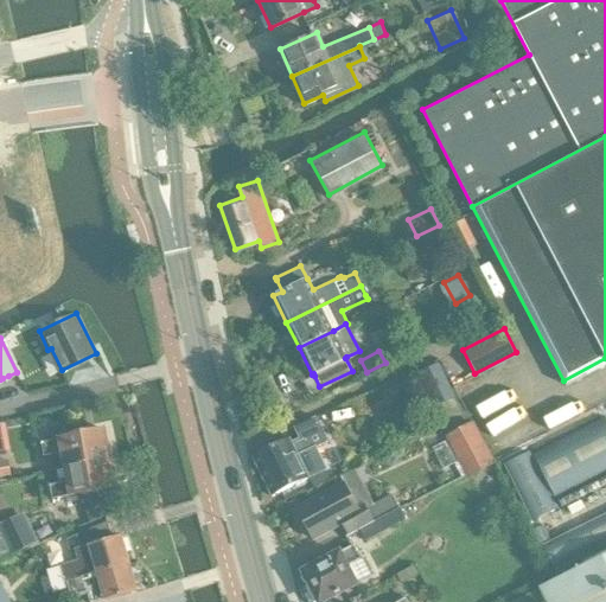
[(605,417),(604,412),(531,450),(555,497),(605,469),(605,417)]
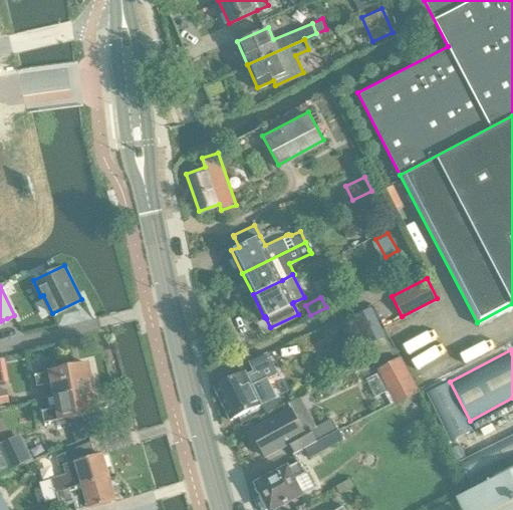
[(244,369),(213,386),(230,418),(249,409),(251,412),(258,408),(257,406),(261,404),(260,403),(275,396),(265,376),(274,372),(276,371),(266,350),(248,359),(252,368),(245,371),(244,369)]
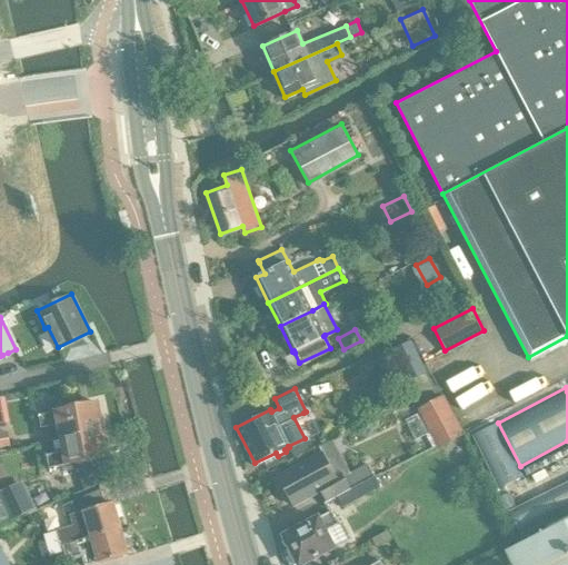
[(417,404),(425,419),(435,439),(459,427),(441,392),(417,404)]
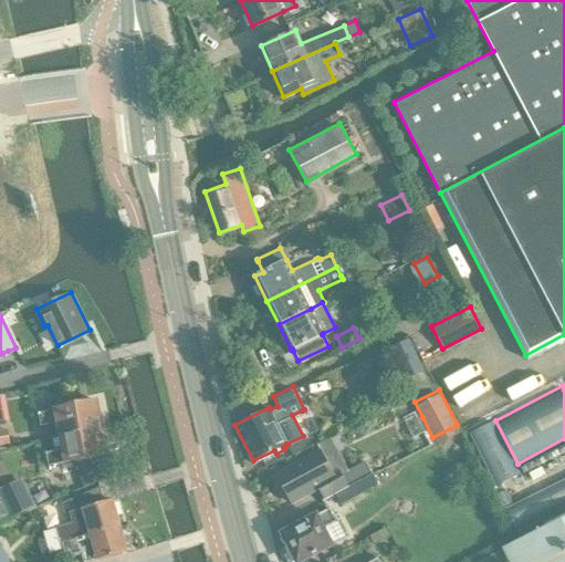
[(53,424),(59,423),(60,434),(102,426),(102,424),(104,420),(102,412),(98,410),(96,398),(38,409),(41,424),(52,422),(53,424)]
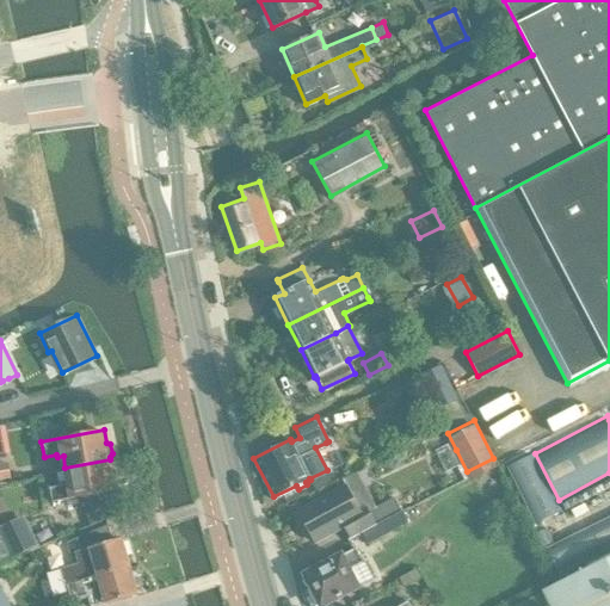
[(447,441),(435,447),(444,468),(457,462),(447,441)]
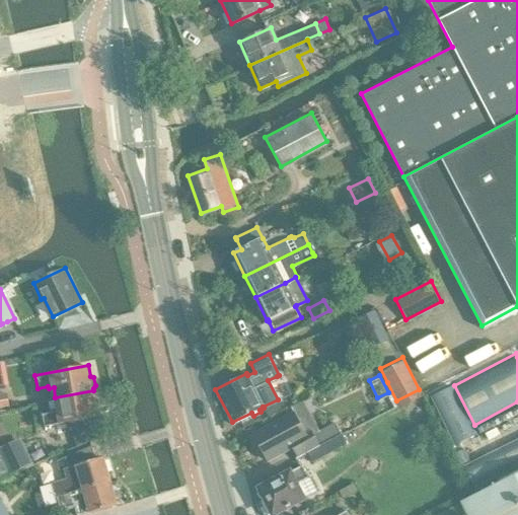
[(450,384),(430,394),(454,443),(474,433),(450,384)]
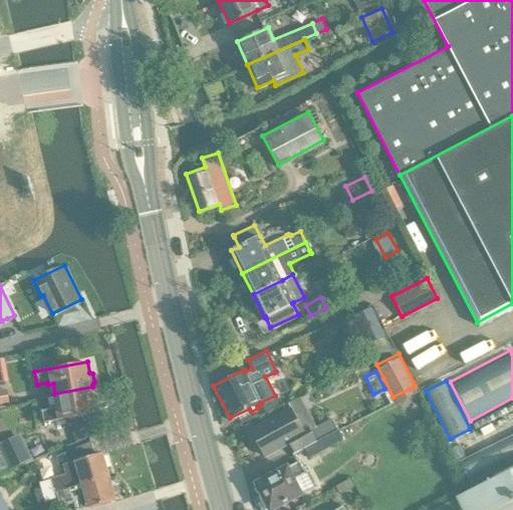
[(7,387),(0,388),(0,402),(9,400),(7,387)]
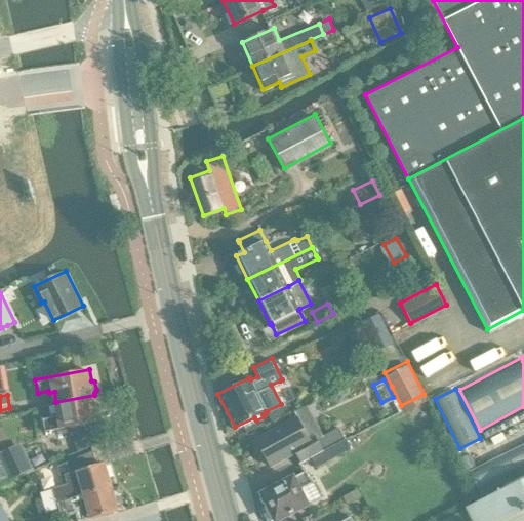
[(97,397),(94,396),(94,395),(55,402),(57,411),(52,412),(53,415),(42,417),(44,429),(56,427),(99,419),(97,409),(99,406),(97,397)]
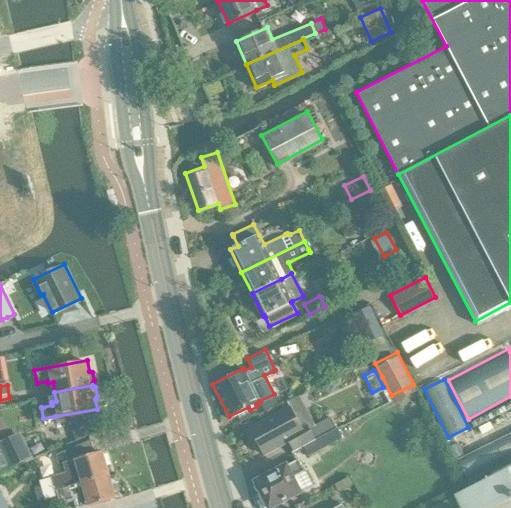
[(289,405),(249,427),(263,452),(288,439),(294,449),(302,444),(313,438),(313,437),(335,426),(330,415),(314,423),(299,394),(287,400),(289,405)]
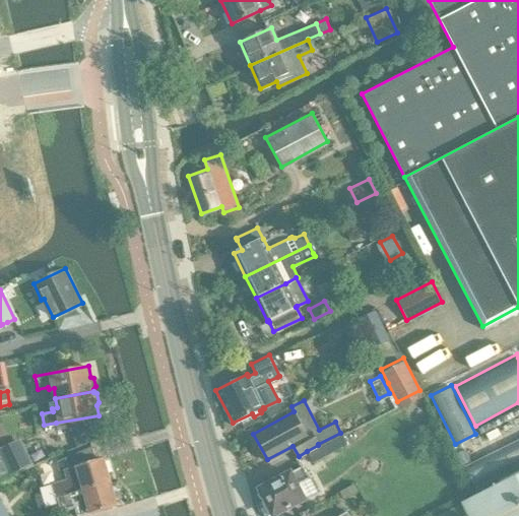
[(321,444),(318,445),(307,451),(312,461),(346,443),(341,434),(321,444)]
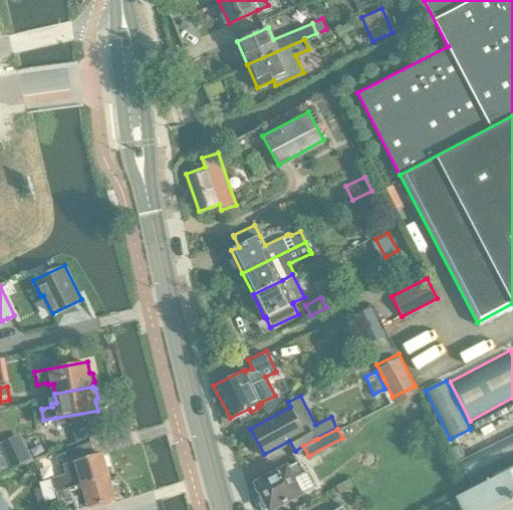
[(512,432),(459,459),(469,480),(512,458),(512,432)]
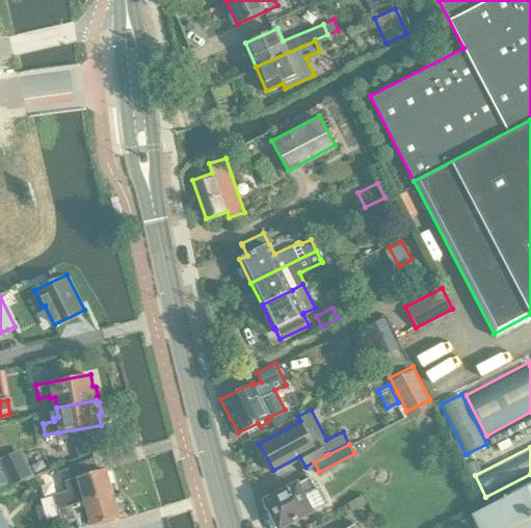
[(31,471),(20,448),(0,457),(0,465),(8,482),(31,471)]
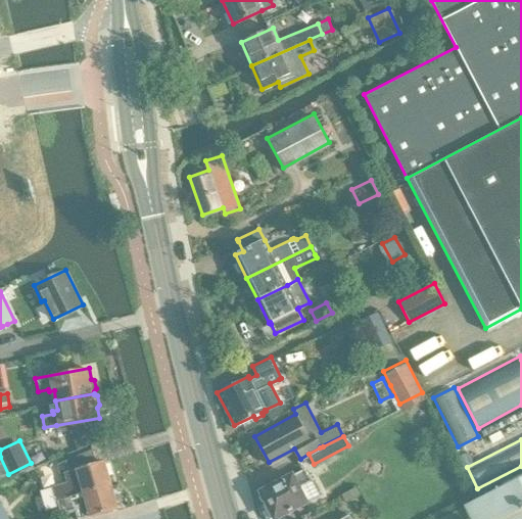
[(49,486),(39,489),(45,509),(56,506),(54,500),(56,500),(110,483),(103,460),(95,462),(90,446),(63,458),(66,469),(61,470),(63,477),(65,476),(66,481),(65,481),(49,486)]
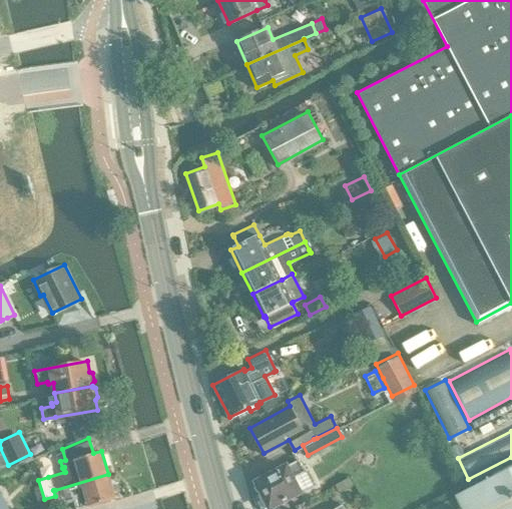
[(297,460),(263,478),(256,481),(263,494),(261,499),(265,506),(269,507),(270,508),(300,493),(299,491),(313,484),(306,470),(303,472),(297,460)]
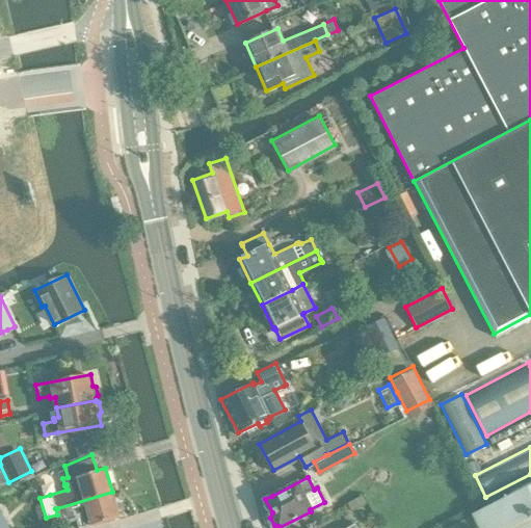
[(472,513),(440,527),(530,527),(530,485),(510,496),(482,508),(472,513)]
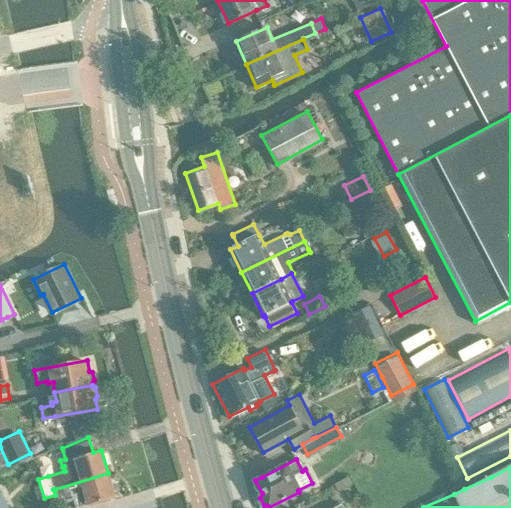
[(76,507),(115,497),(114,494),(108,473),(55,489),(59,503),(74,499),(76,507)]
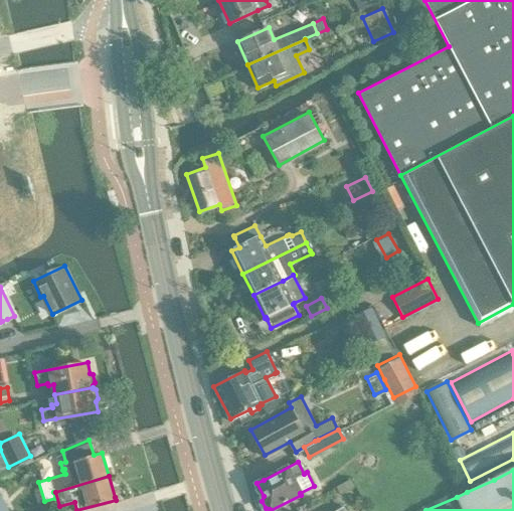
[(0,510),(8,510),(0,491),(0,510)]
